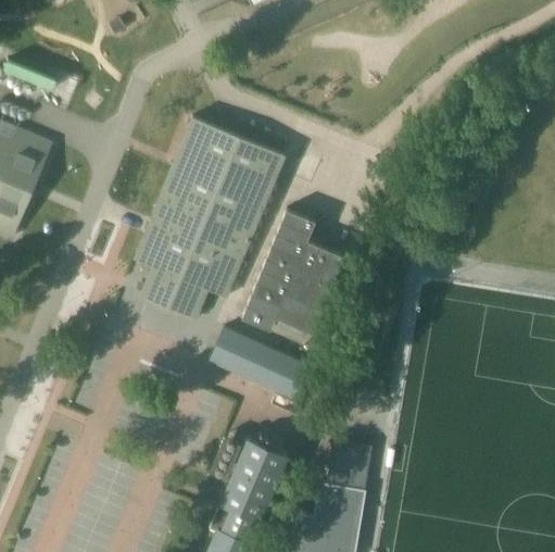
[(247,0),(252,10),(270,0),(247,0)]
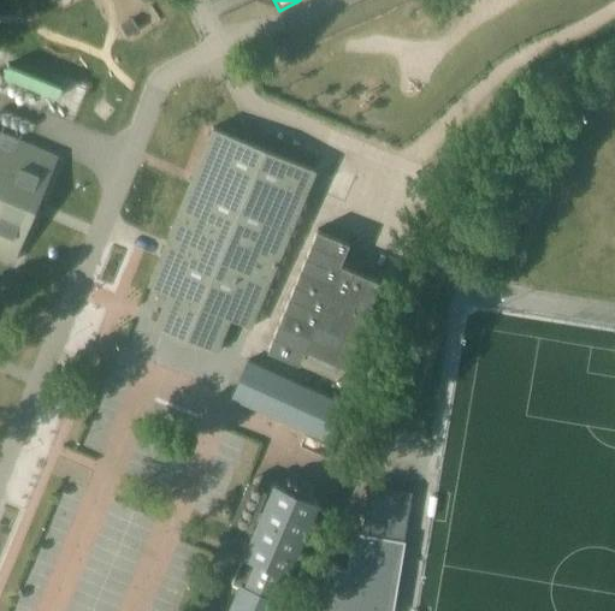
[(160,262),(149,288),(170,296),(157,328),(218,355),(231,322),(252,331),(317,173),(214,131),(190,188),(166,245),(160,262)]
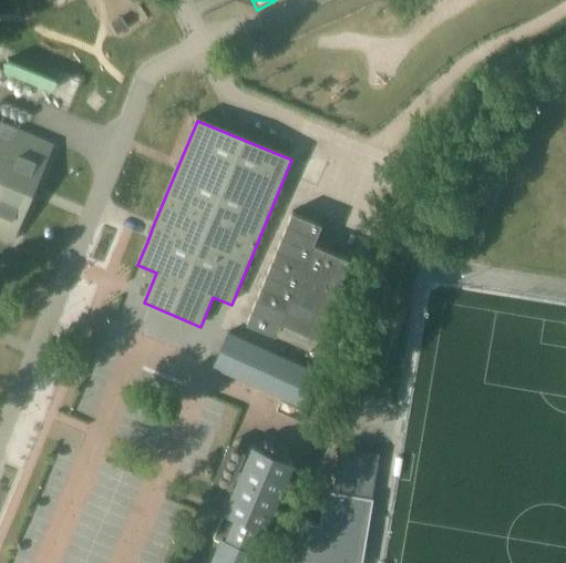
[(0,124),(0,237),(13,244),(53,147),(0,124)]
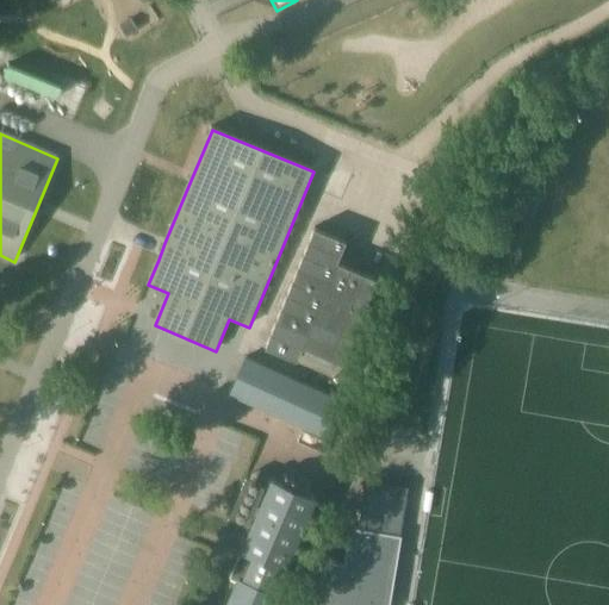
[(343,366),(378,281),(339,264),(347,243),(315,230),(266,349),(298,362),(303,349),(343,366)]
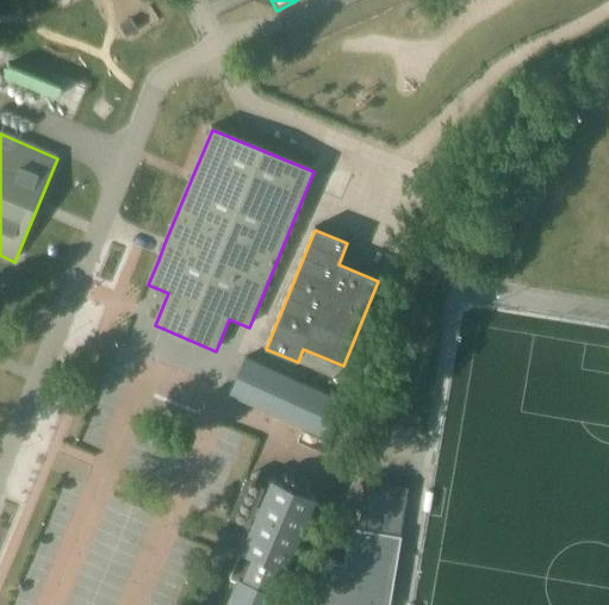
[(330,444),(348,405),(246,359),(229,399),(330,444)]
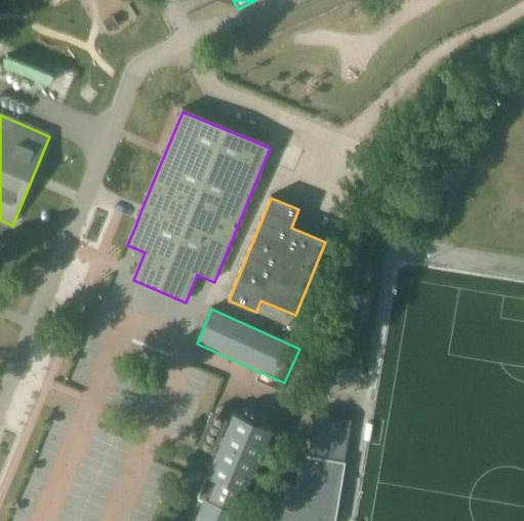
[(208,503),(200,520),(235,520),(238,515),(239,516),(248,492),(246,491),(272,430),(236,415),(234,421),(219,454),(210,476),(214,477),(218,479),(208,503)]
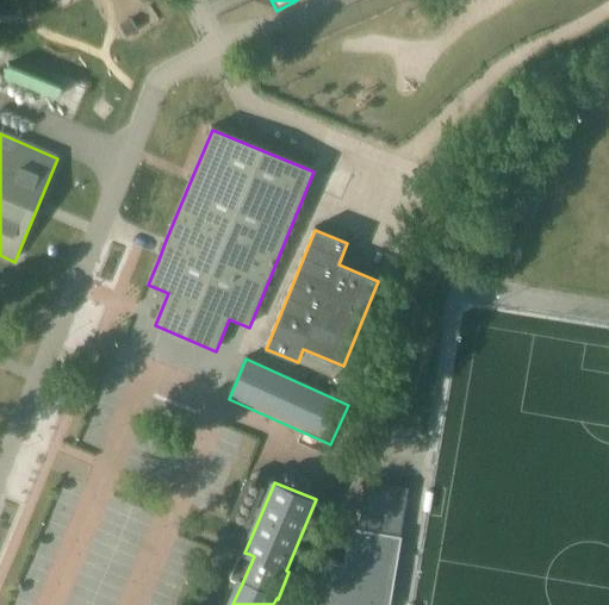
[(391,604),(402,538),(401,538),(409,490),(366,482),(359,531),(350,530),(345,566),(327,563),(319,604),(391,604)]
